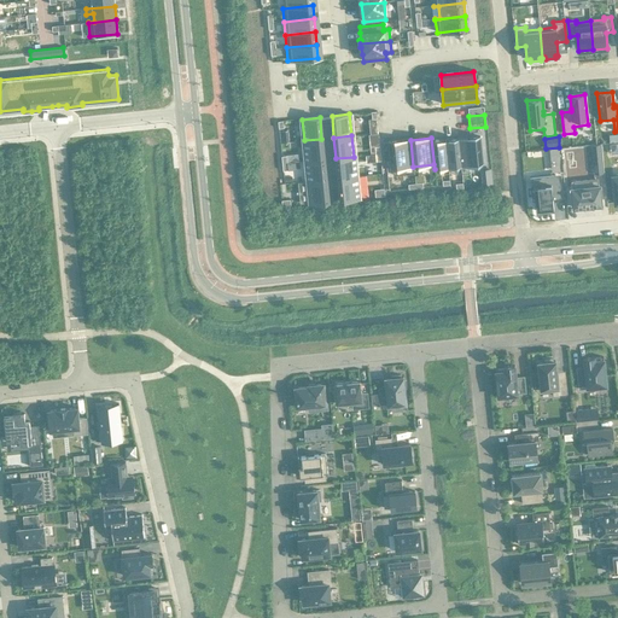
[(432,138),(431,138),(435,169),(448,167),(445,141),(432,143),(432,138)]
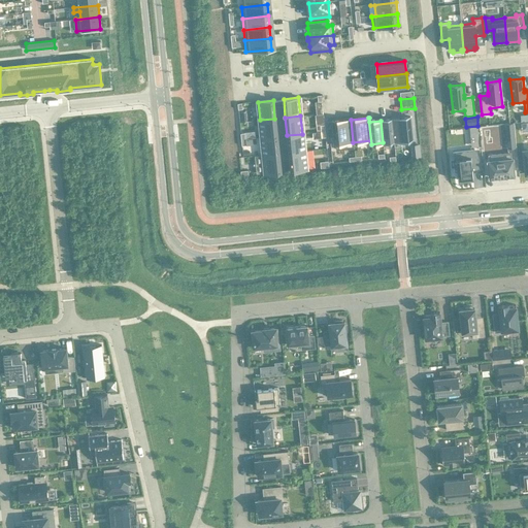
[(409,118),(392,120),(394,141),(413,140),(409,118)]
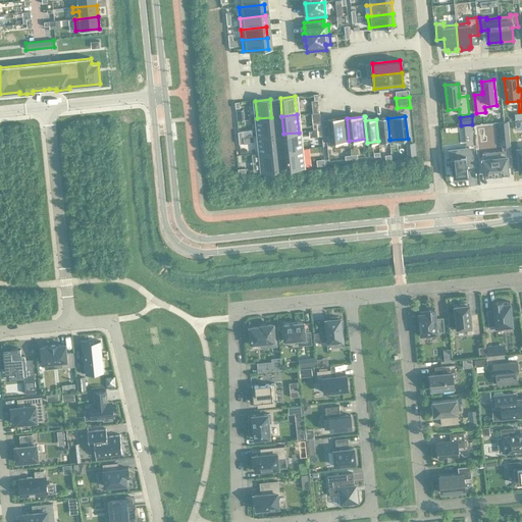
[(271,117),(257,118),(258,137),(273,135),(271,117)]
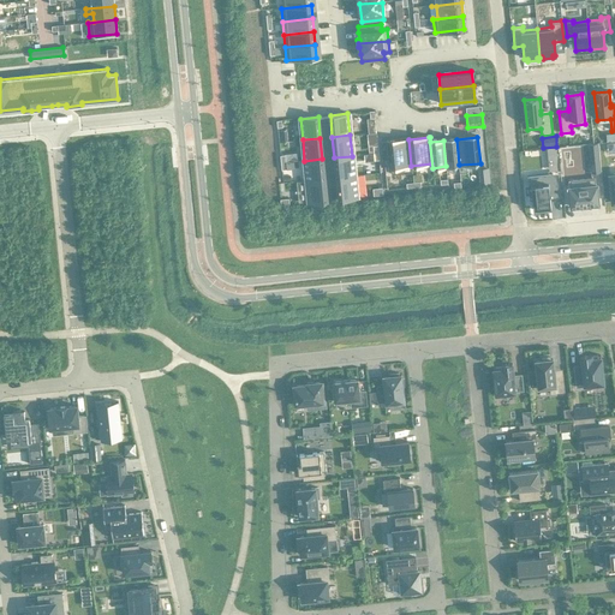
[(408,139),(387,142),(389,168),(411,166),(408,139)]
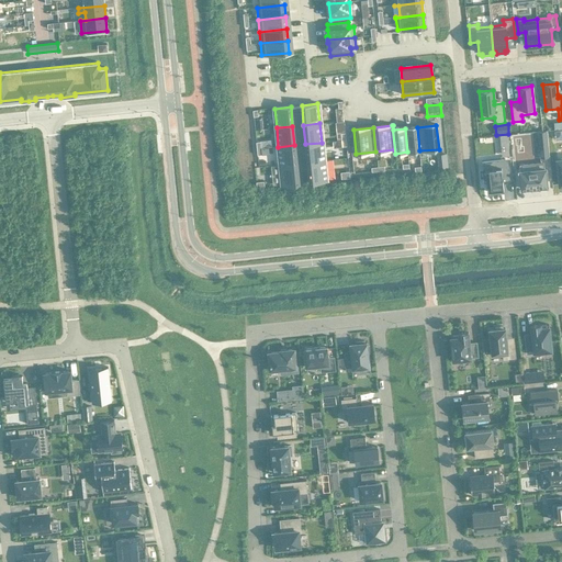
[(417,127),(405,128),(407,152),(419,150),(417,127)]
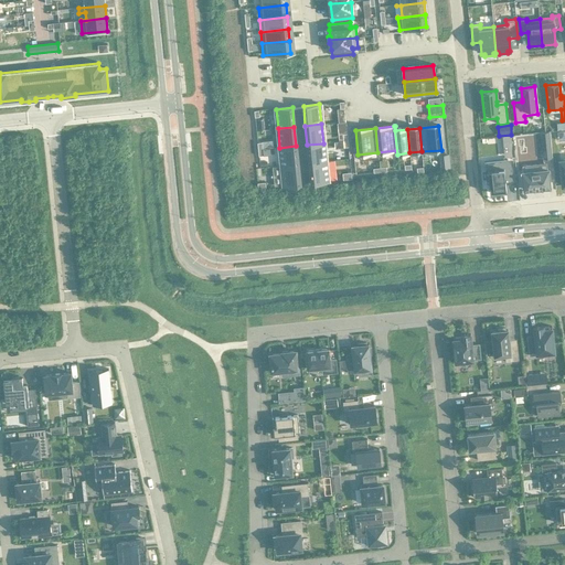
[(543,159),(552,158),(548,132),(540,134),(543,159)]
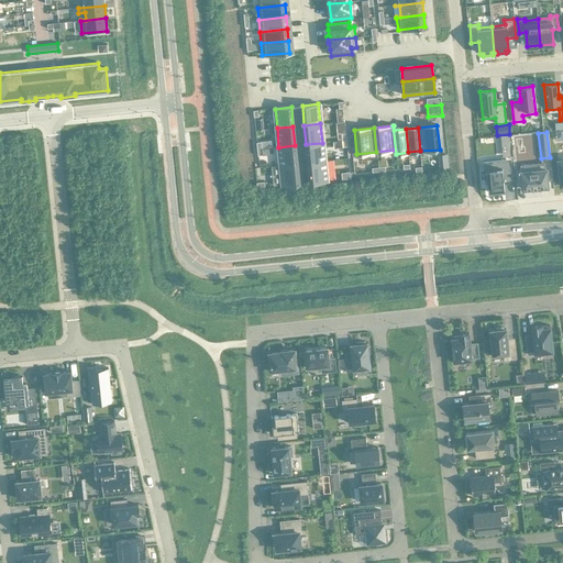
[(501,136),(504,157),(512,156),(510,135),(501,136)]
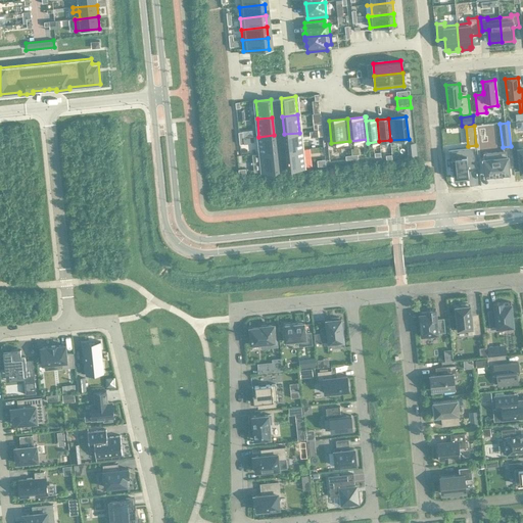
[(299,133),(284,134),(286,152),(301,150),(299,133)]
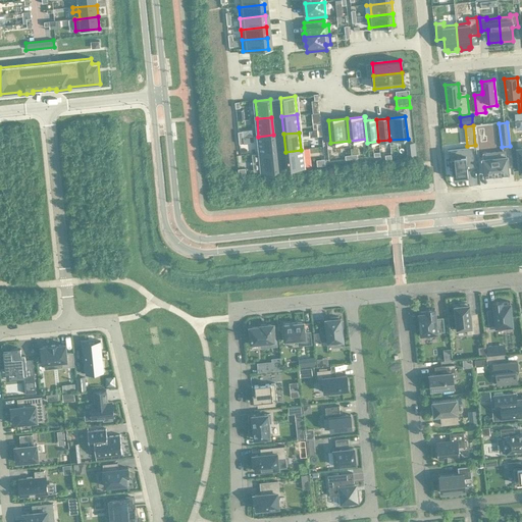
[(273,135),(258,137),(260,154),(275,153),(273,135)]
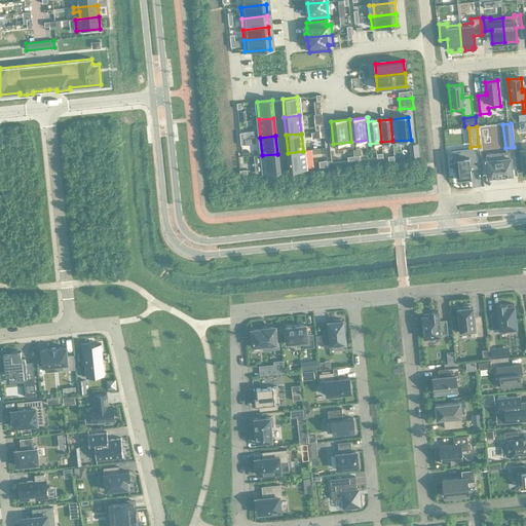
[(473,149),(451,151),(452,158),(451,158),(453,172),(455,172),(456,180),(471,179),(471,170),(473,170),(473,165),(479,165),(478,155),(473,155),(473,149)]
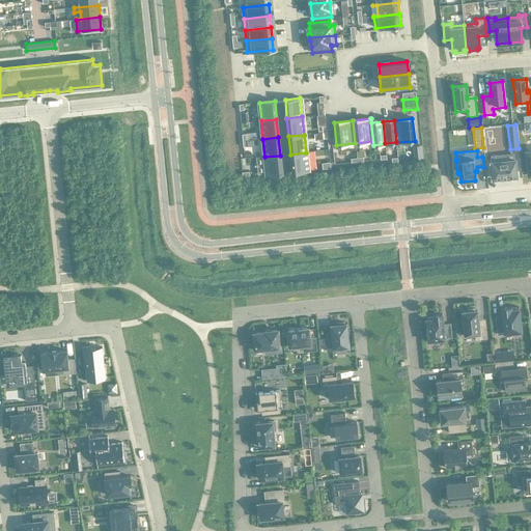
[(306,152),(290,155),(292,172),(308,171),(306,152)]
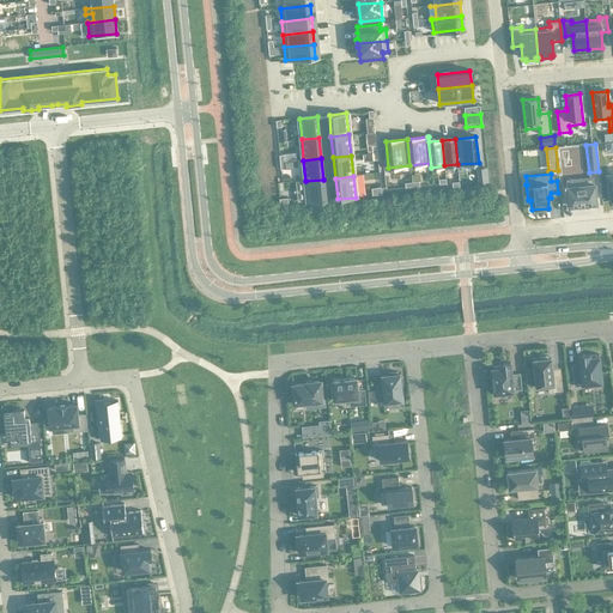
[(568,187),(566,187),(568,206),(596,204),(594,184),(593,184),(592,178),(568,181),(568,187)]
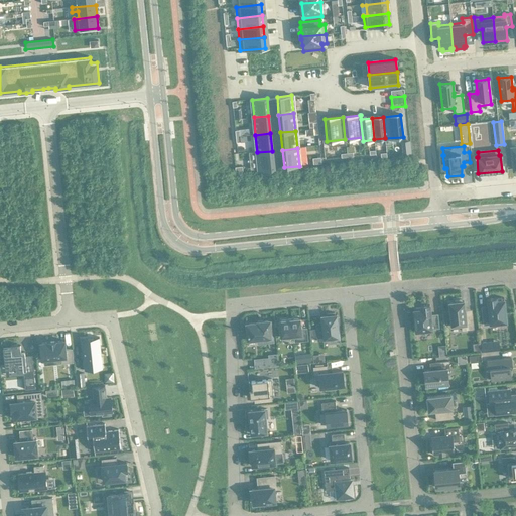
[(272,151),(257,152),(259,170),(274,168),(272,151)]
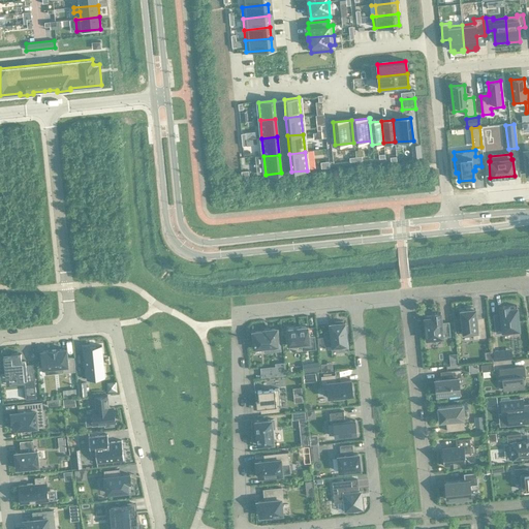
[(508,307),(508,306),(499,307),(501,318),(494,319),(495,334),(502,333),(502,332),(519,330),(516,306),(508,307)]
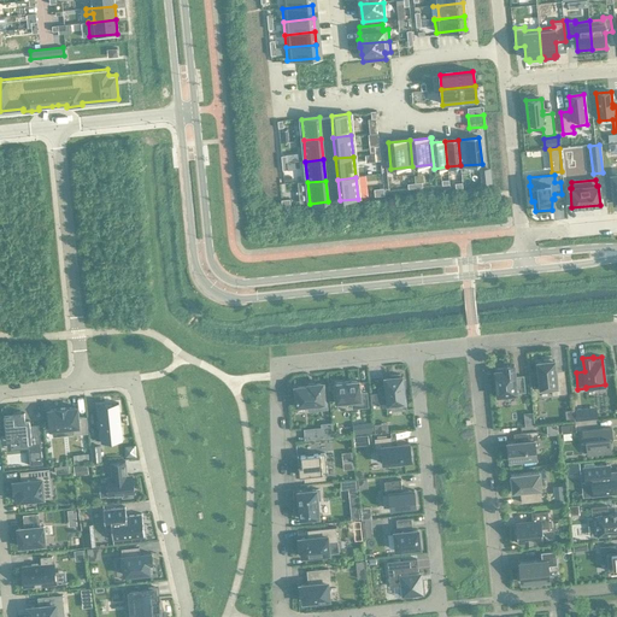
[(542,359),(542,362),(536,363),(539,389),(551,388),(551,395),(565,394),(564,376),(556,376),(553,362),(551,362),(551,359),(542,359)]
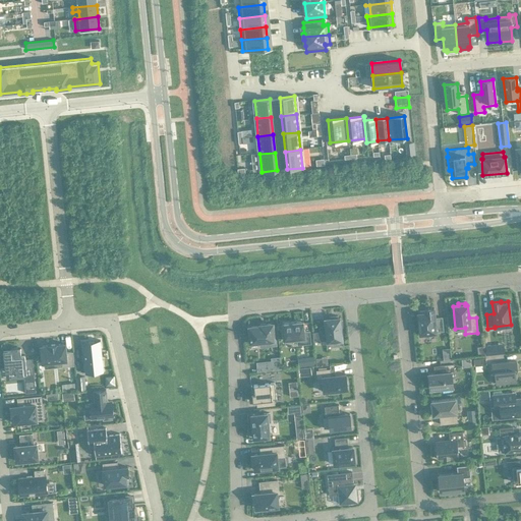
[(435,319),(433,308),(424,309),(425,311),(417,311),(419,335),(436,333),(436,332),(443,331),(442,317),(435,319)]
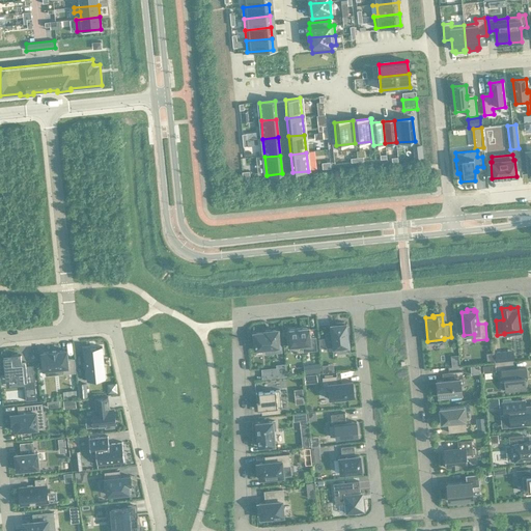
[(343,325),(343,323),(336,324),(337,326),(331,326),(332,333),(325,334),(325,338),(318,339),(319,347),(326,346),(326,352),(348,348),(346,334),(348,334),(348,327),(346,327),(345,325),(343,325)]
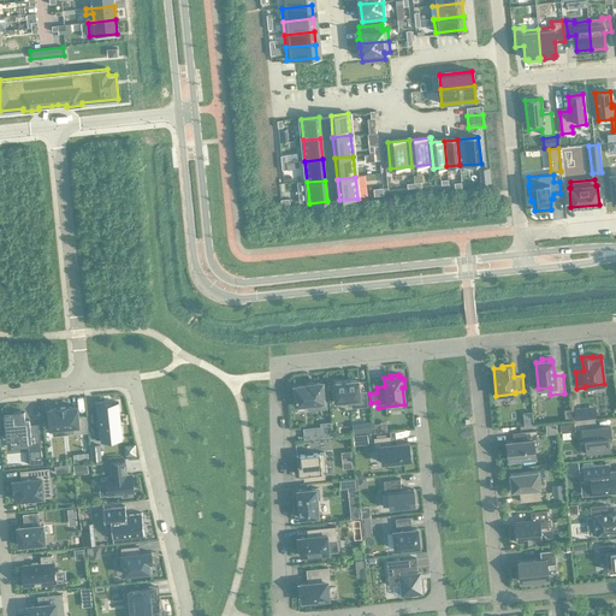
[(332,394),(335,395),(335,402),(350,401),(351,408),(361,407),(359,380),(333,383),(333,385),(331,388),(332,394)]
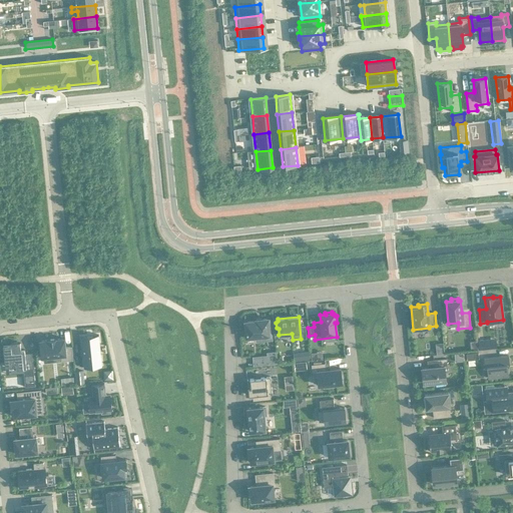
[(255,320),(255,322),(244,323),(246,338),(255,337),(255,342),(272,341),(272,335),(270,335),(268,320),(262,320),(255,320)]
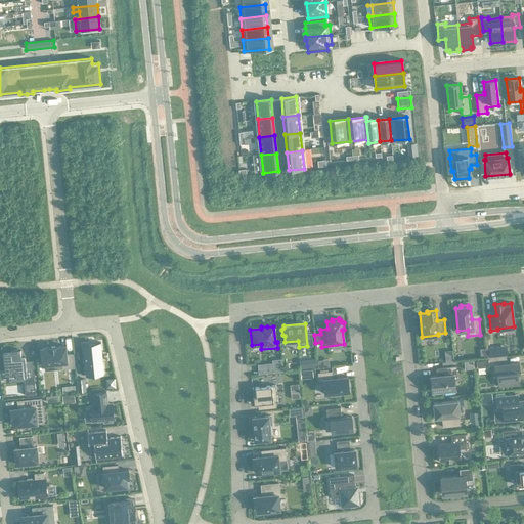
[(82,344),(85,376),(103,375),(100,343),(82,344)]
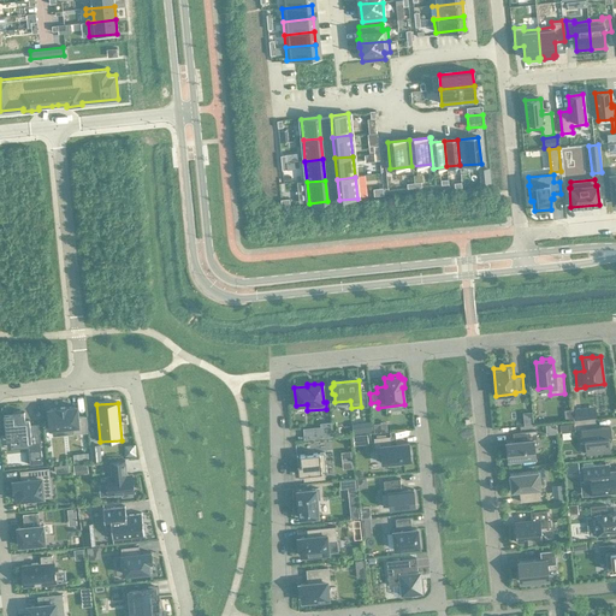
[(49,425),(49,430),(71,427),(72,434),(87,433),(86,416),(77,418),(77,407),(66,408),(58,409),(48,410),(48,414),(47,414),(48,426),(49,425)]
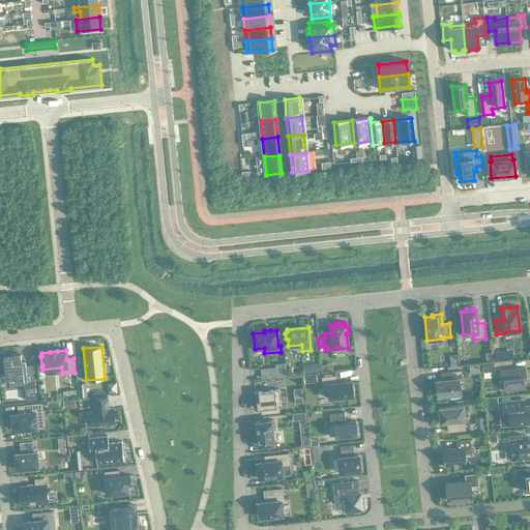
[(507,359),(506,351),(494,352),(495,360),(507,359)]
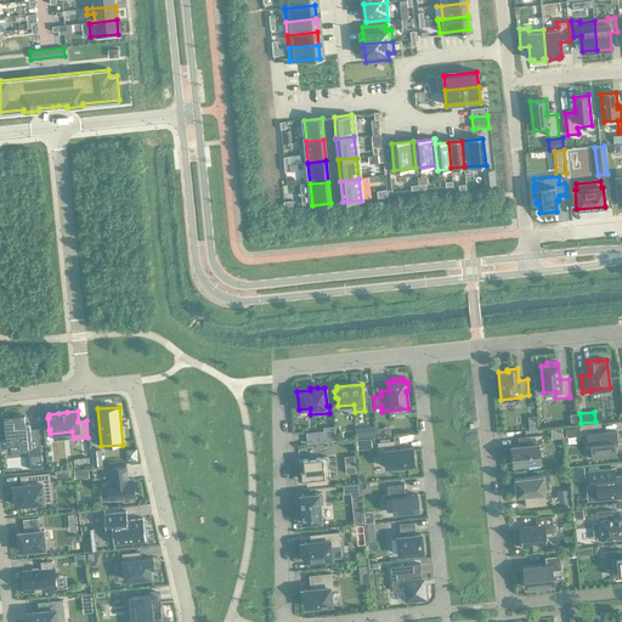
[(4,419),(6,445),(18,444),(20,448),(30,447),(32,452),(40,451),(38,428),(29,429),(29,424),(24,425),(24,417),(20,417),(20,414),(12,416),(12,418),(4,419)]
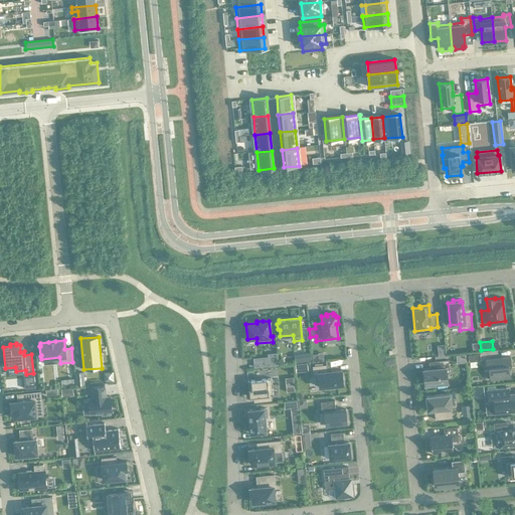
[(254,367),(269,366),(268,357),(253,359),(254,367)]
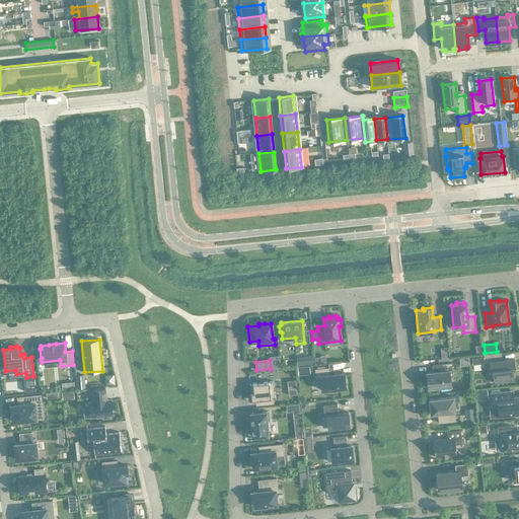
[(513,369),(515,368),(514,361),(490,363),(491,371),(493,371),(494,383),(514,381),(513,369)]
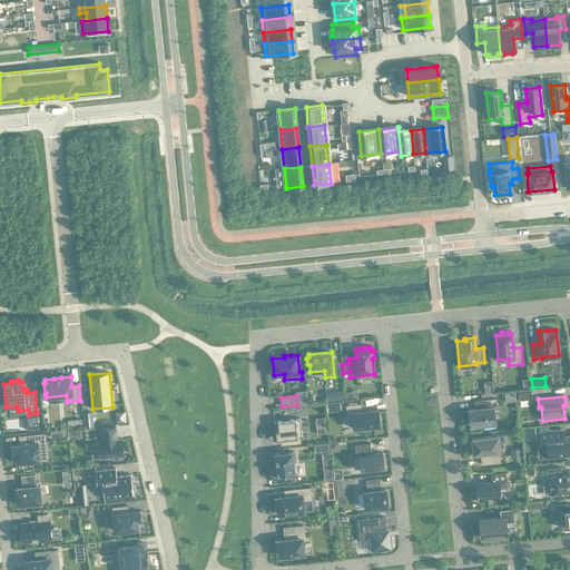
[(470,426),(494,423),(492,408),(495,406),(494,399),(478,401),(479,409),(469,410),(470,426)]
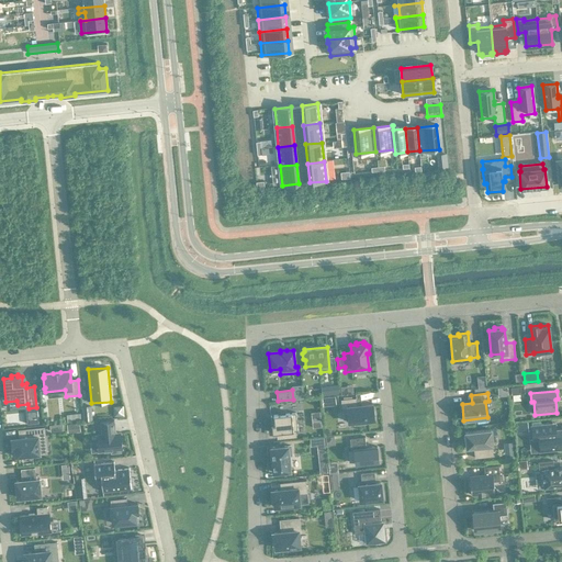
[(356,398),(340,400),(343,414),(348,413),(348,423),(355,422),(355,425),(366,424),(366,420),(374,419),(372,404),(361,405),(357,406),(356,398)]
